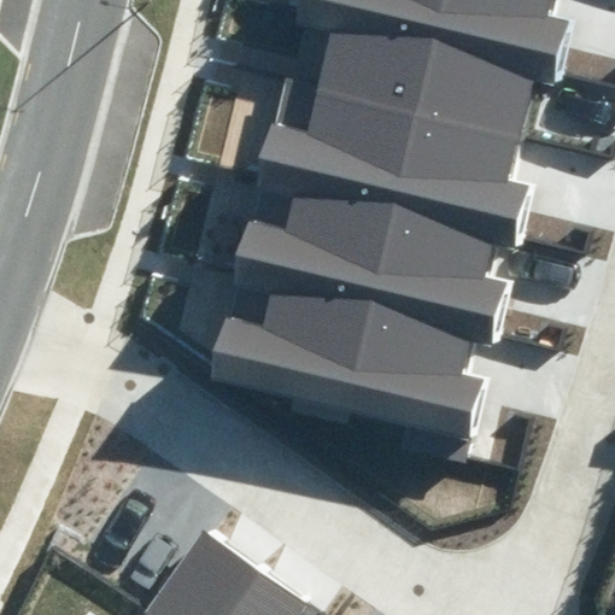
[(306,0),(303,19),(335,27),(536,72),(556,77),(569,17),(552,13),(555,0),(306,0)]
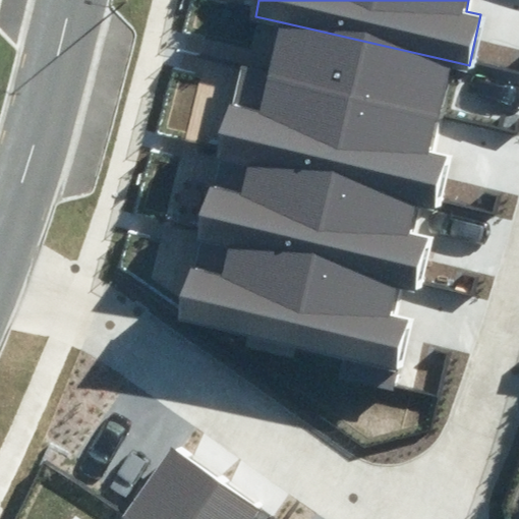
[(283,22),(269,84),(437,122),(452,61),(283,22)]
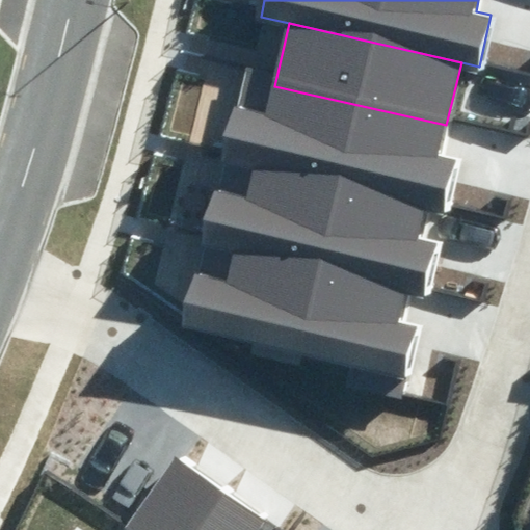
[(237,106),(224,160),(254,166),(425,206),(443,210),(454,158),(440,155),(446,125),(274,86),(268,113),(237,106)]
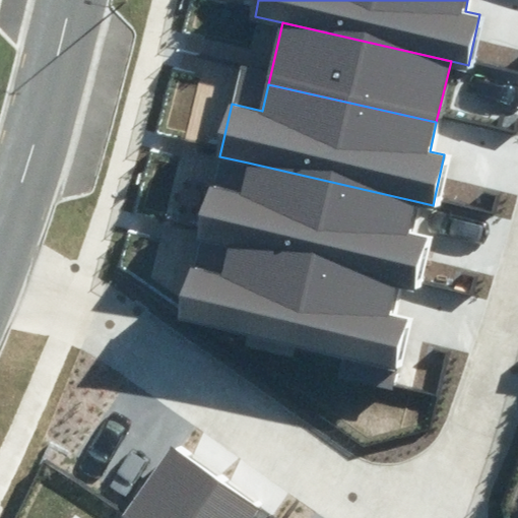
[(211,184),(199,236),(227,242),(395,280),(412,284),(424,235),(409,231),(415,201),(248,163),(242,191),(211,184)]
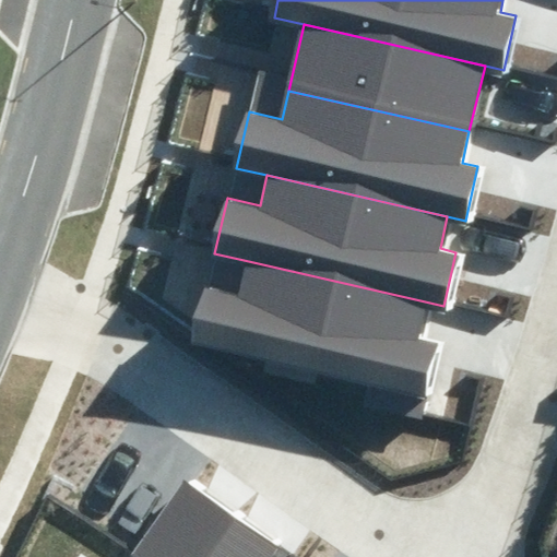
[(204,282),(191,338),(421,391),(434,336),(417,332),(425,301),(244,260),(237,289),(204,282)]
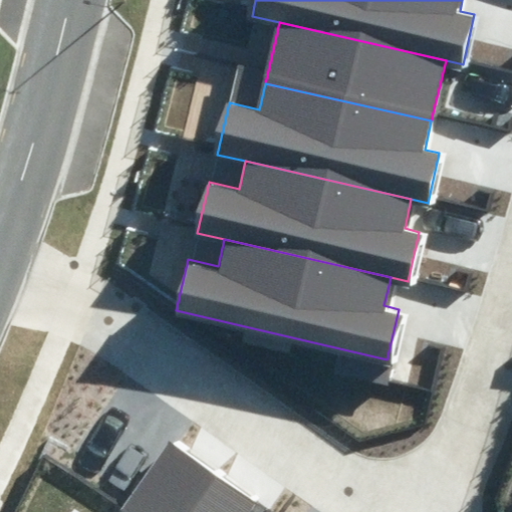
[(188,511),(215,475),(170,444),(122,510),(123,511),(188,511)]
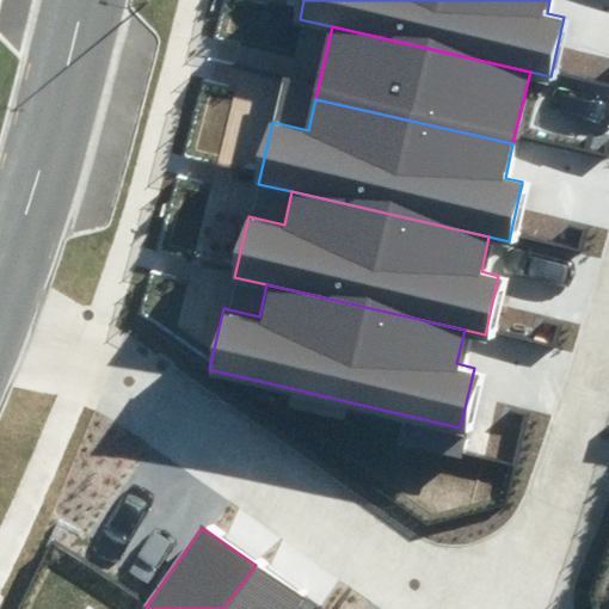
[(303,608),(308,603),(256,565),(223,608),(303,608)]
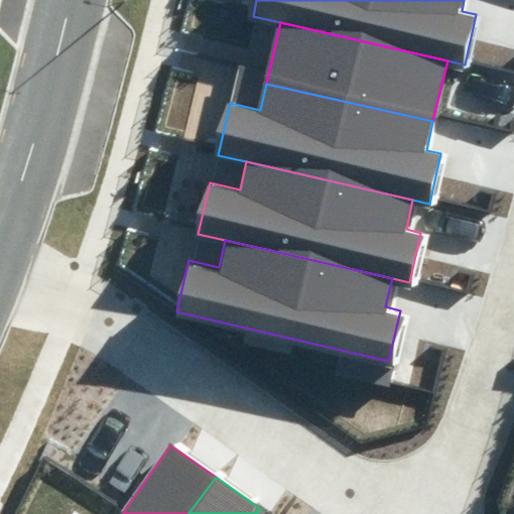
All buildings are outlined.
